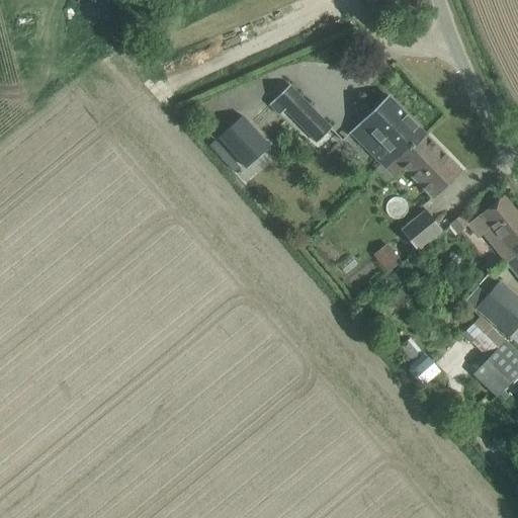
[(317,143),(332,128),(289,85),(269,104),(279,115),(285,109),(317,143)]
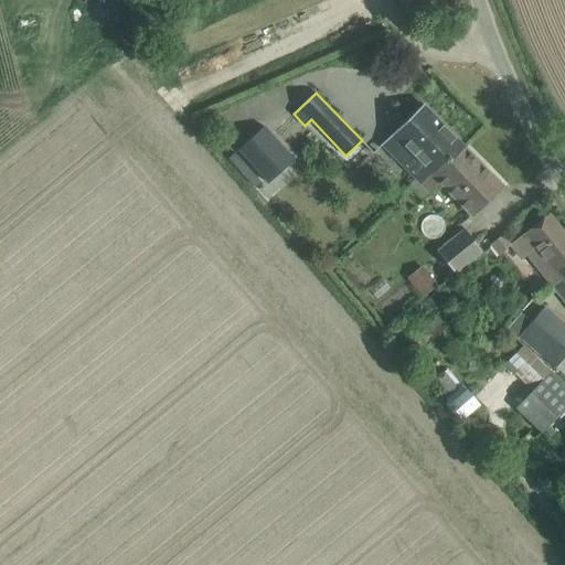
[(407,185),(408,187),(415,180),(432,163),(436,168),(447,158),(449,160),(464,146),(423,104),(381,145),(415,179),(407,185)]
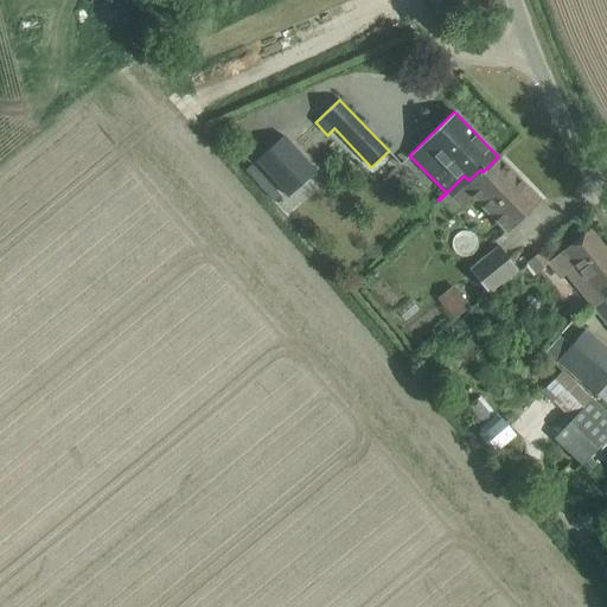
[(283,135),(255,161),(287,197),(317,171),(283,135)]
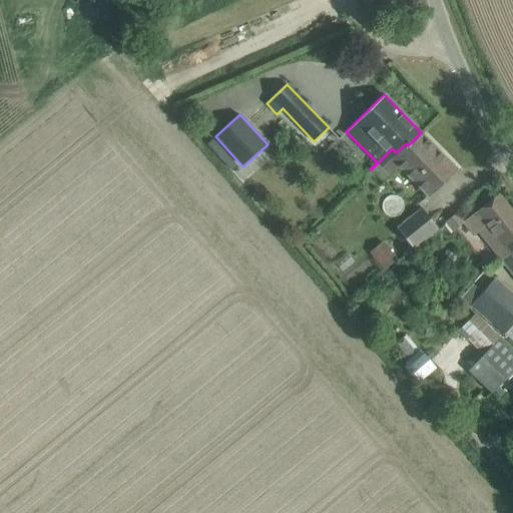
[(400,166),(429,196),(457,169),(421,132),(408,145),(406,143),(396,152),(392,148),(377,163),(390,176),(400,166)]
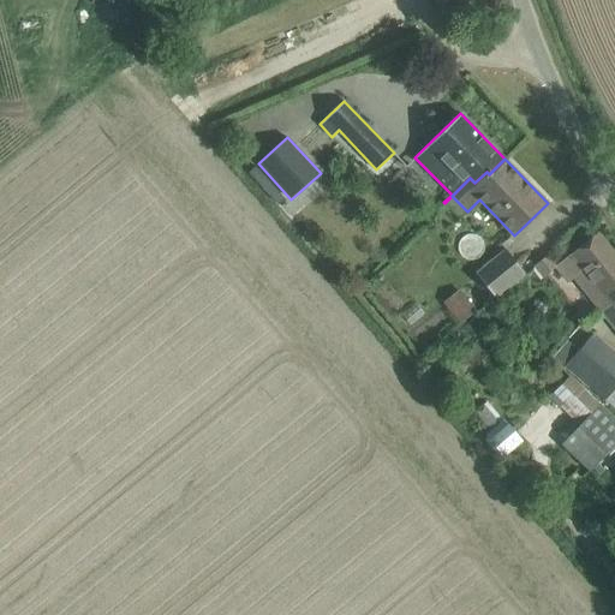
[(556,267),(568,281),(573,278),(598,309),(609,300),(603,293),(614,282),(614,256),(597,233),(556,266),(556,267)]
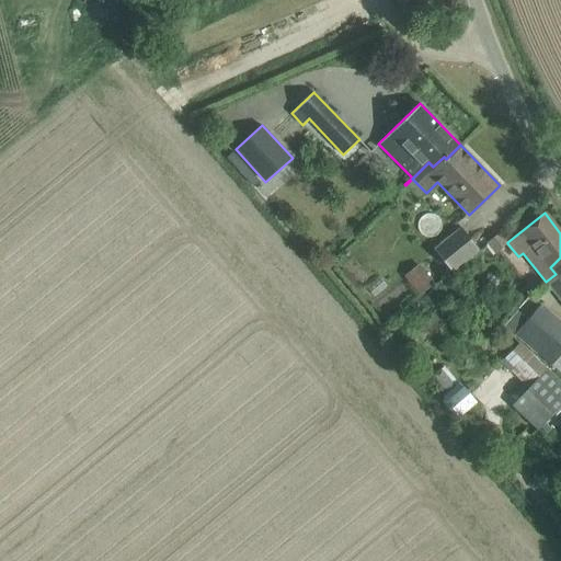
[(461,228),(435,249),(451,271),(479,250),(461,228)]
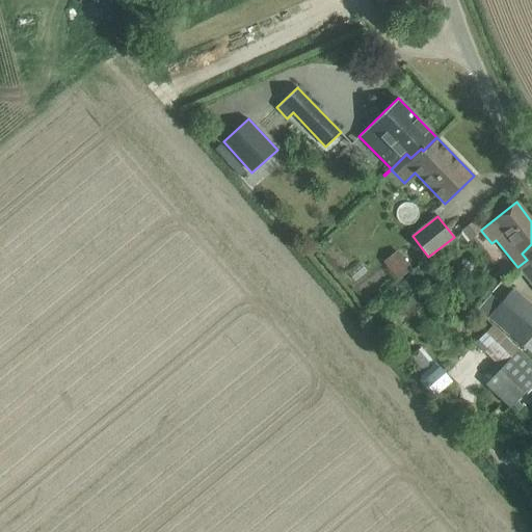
[(481,231),(481,230),(474,220),(462,230),(470,239),(481,231)]
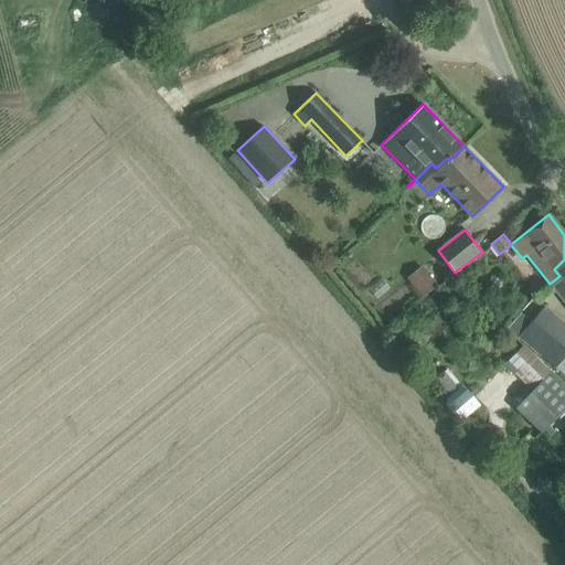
[(564,259),(554,269),(560,276),(550,284),(564,302),(564,259)]
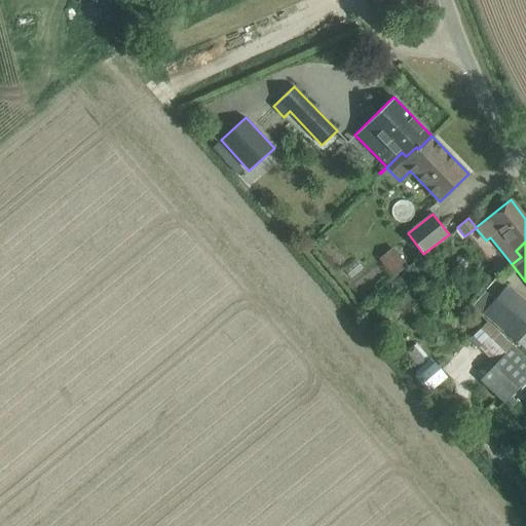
[(393,246),(378,257),(391,276),(408,265),(393,246)]
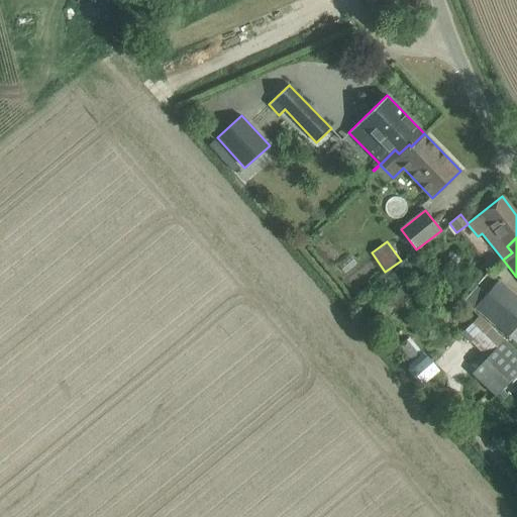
[(508,337),(516,326),(516,296),(498,280),(474,308),(508,337)]
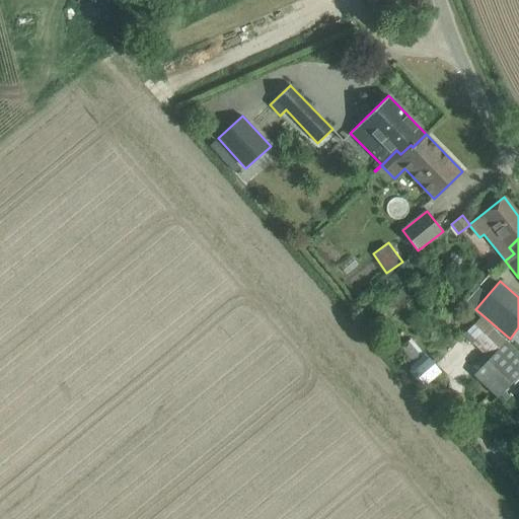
[(518,374),(518,353),(480,316),(467,331),(475,340),(472,344),(490,359),(473,375),(498,397),(518,374)]
